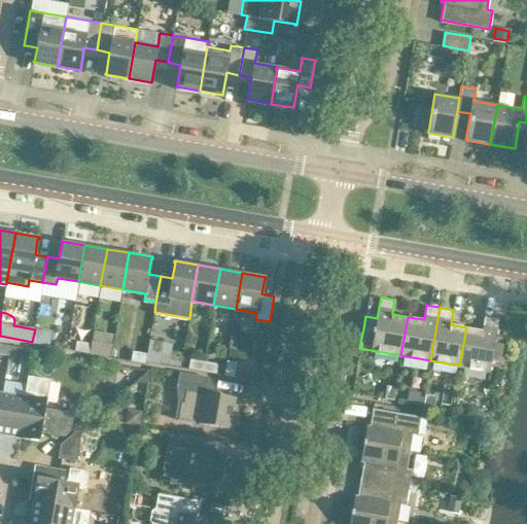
[(494,343),(498,317),(485,315),(482,329),(466,327),(459,365),(489,371),(491,359),(500,360),(503,344),(494,343)]
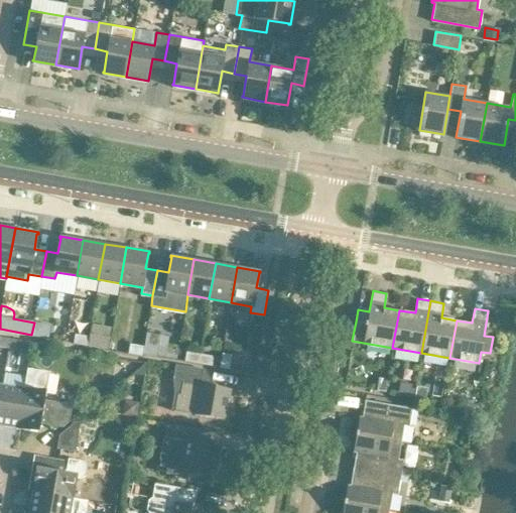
[(49,325),(34,323),(31,335),(47,338),(49,325)]
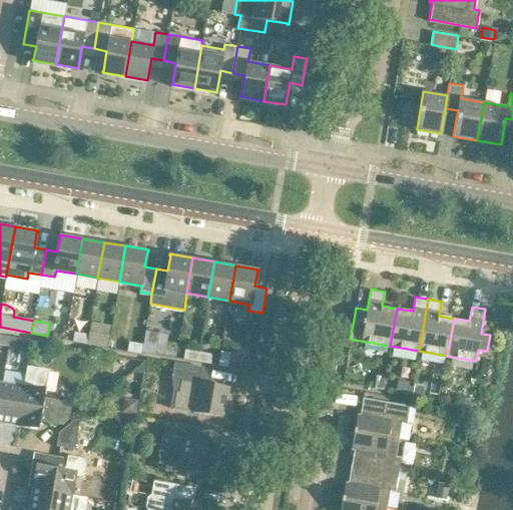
[(88,333),(86,343),(107,346),(109,332),(89,328),(88,333)]
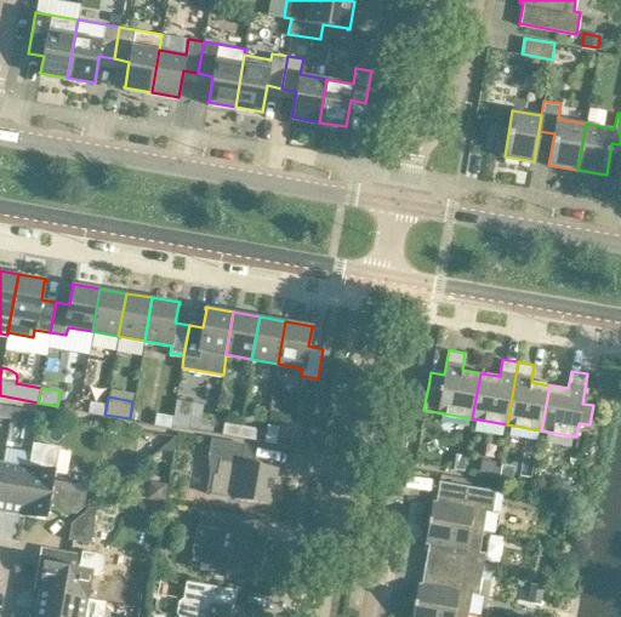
[(89,411),(104,415),(107,403),(91,400),(89,411)]
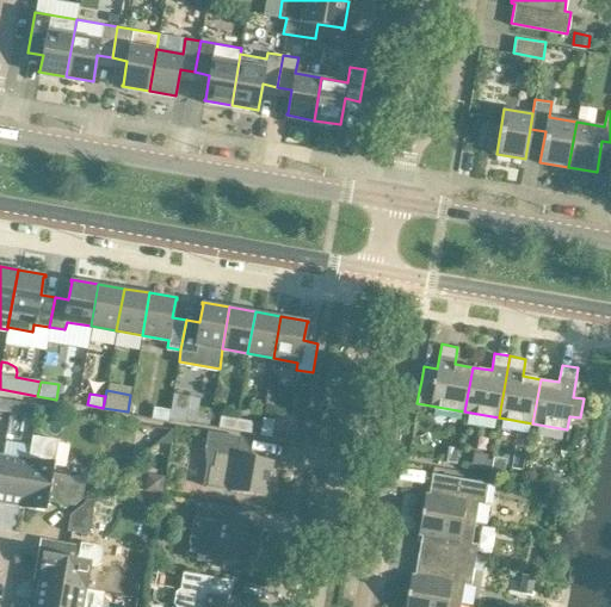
[(0,408),(11,410),(12,398),(0,396),(0,408)]
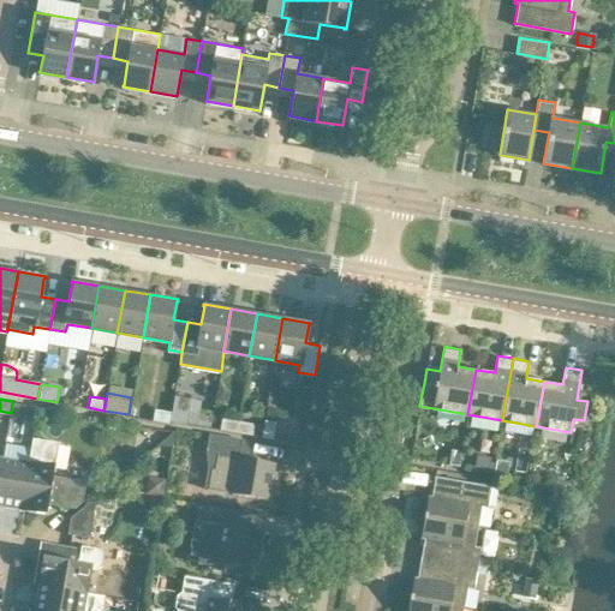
[(12,401),(11,413),(36,417),(36,414),(39,406),(12,401)]
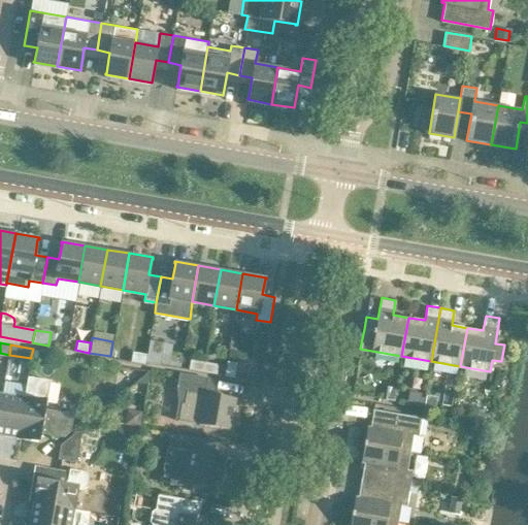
[(145,362),(146,360),(147,353),(133,351),(131,360),(145,362)]
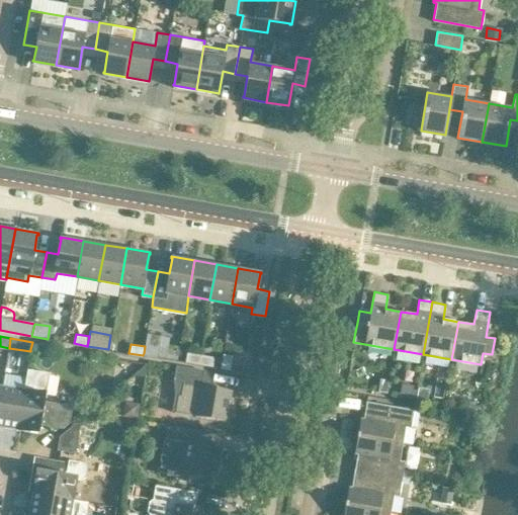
[(145,344),(145,346),(144,353),(158,356),(159,347),(145,344)]
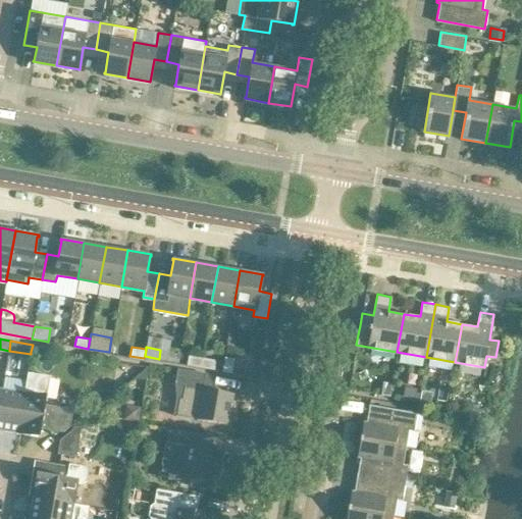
[(187,364),(201,366),(202,357),(189,354),(187,364)]
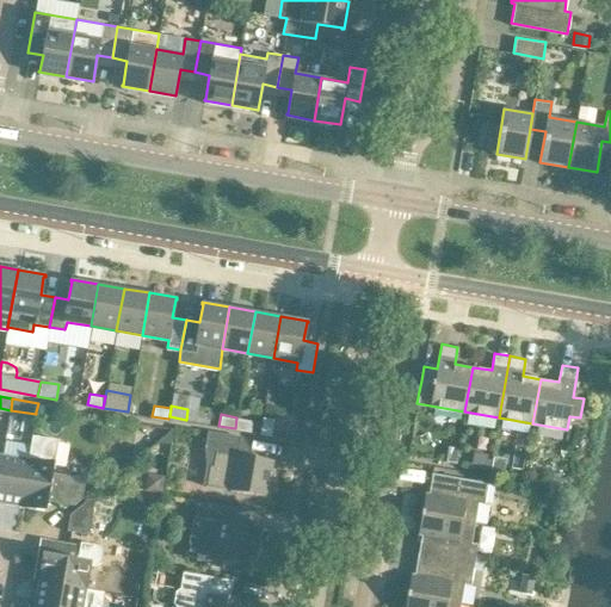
[(263,416),(260,433),(271,434),(273,419),(263,416)]
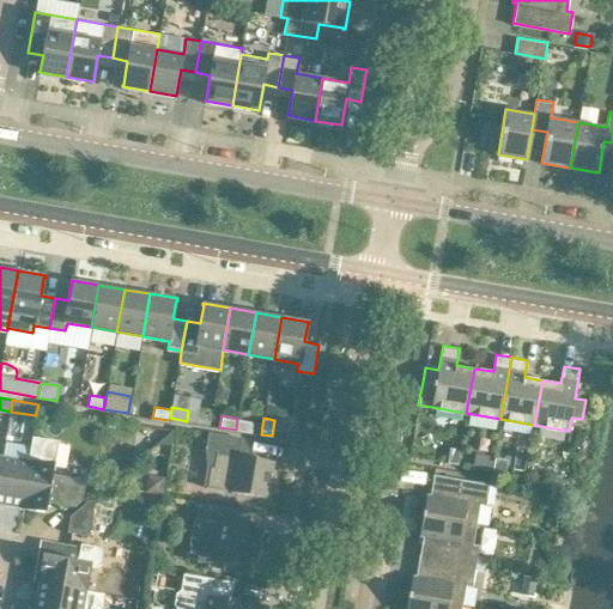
[(254,421),(237,419),(236,430),(252,432),(254,421)]
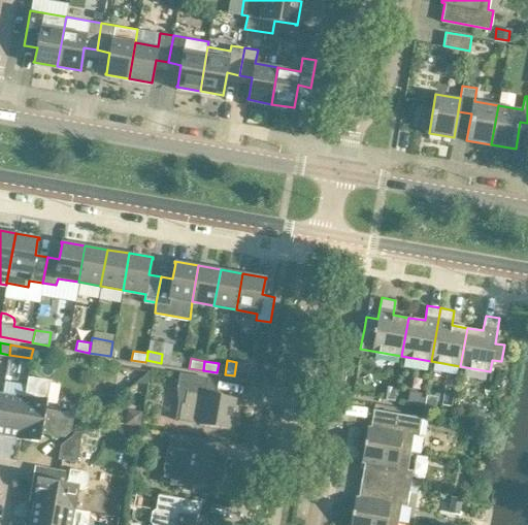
[(150,369),(136,381),(147,383),(150,369)]
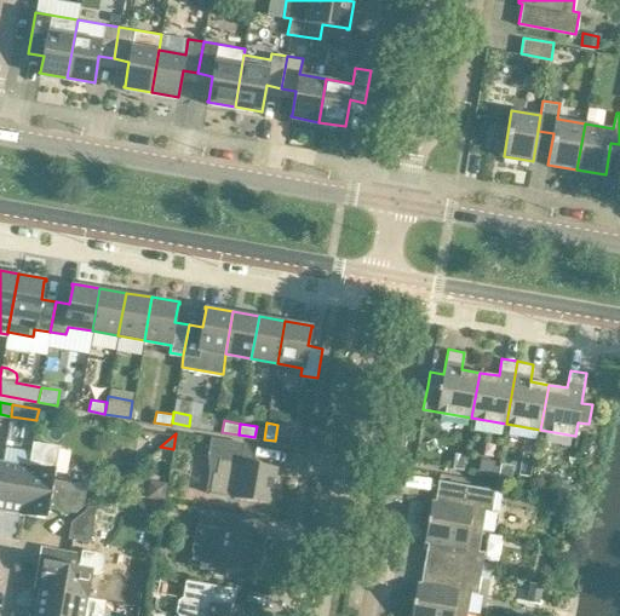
[(245,442),(211,436),(207,454),(219,456),(216,472),(213,471),(210,491),(234,496),(270,504),(277,466),(241,460),(245,442)]
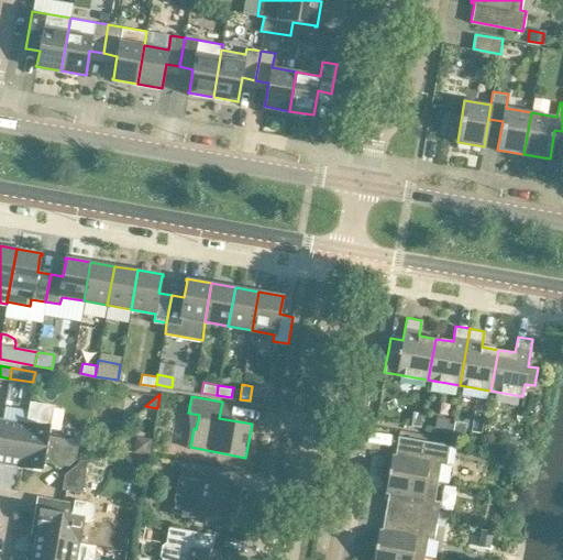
[(26,423),(19,467),(43,471),(44,461),(68,464),(76,458),(79,440),(48,435),(54,405),(30,401),(26,423)]
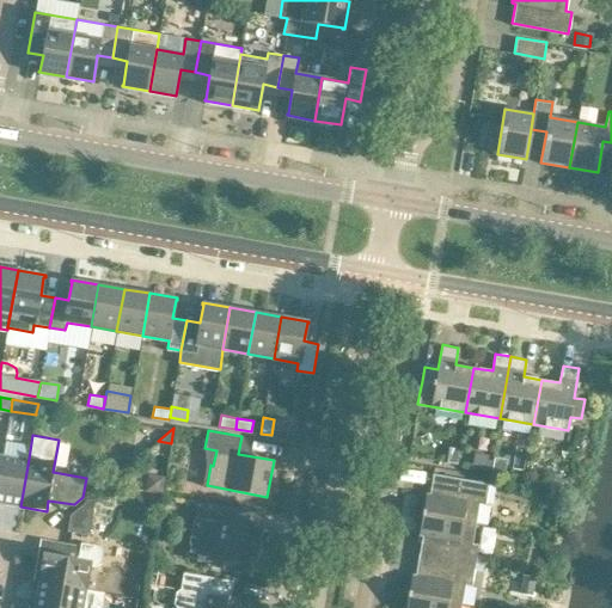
[(456,462),(458,448),(450,447),(446,461),(456,462)]
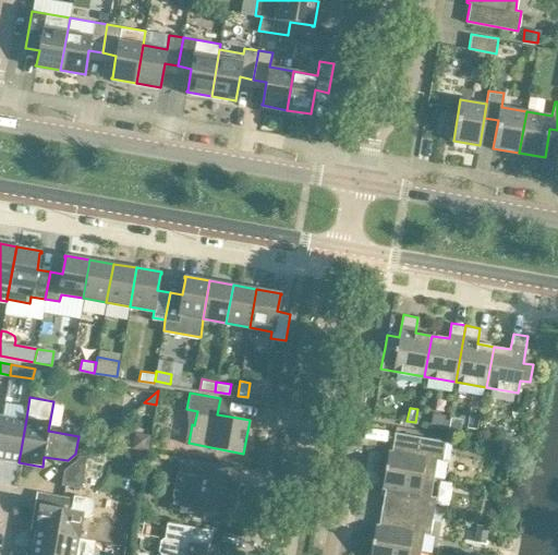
[(433,412),(431,426),(447,430),(448,421),(444,420),(445,414),(433,412)]
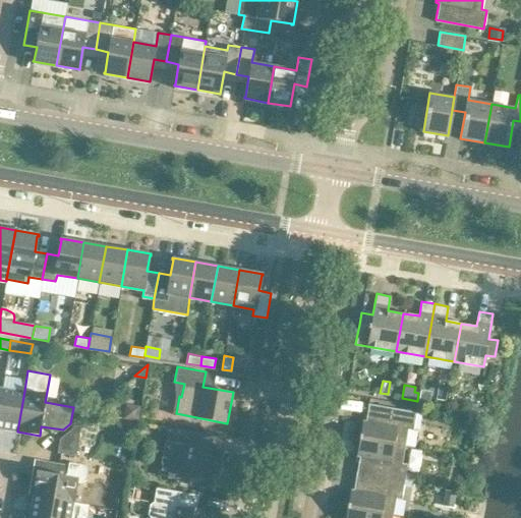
[(24,391),(2,387),(0,400),(0,427),(17,432),(24,391)]
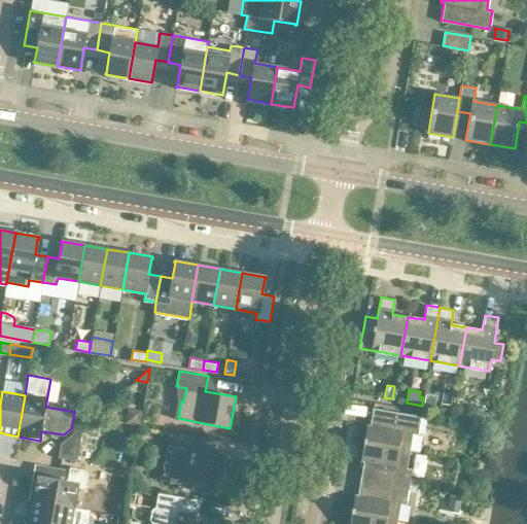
[(425,393),(423,405),(434,407),(435,400),(432,394),(425,393)]
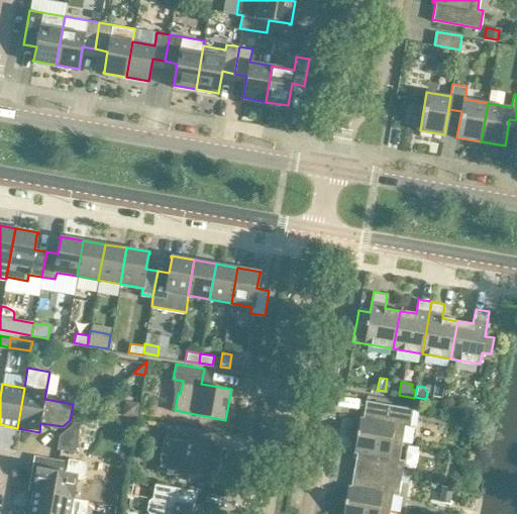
[(360,416),(356,434),(402,442),(405,425),(410,426),(413,408),(366,400),(363,416),(360,416)]
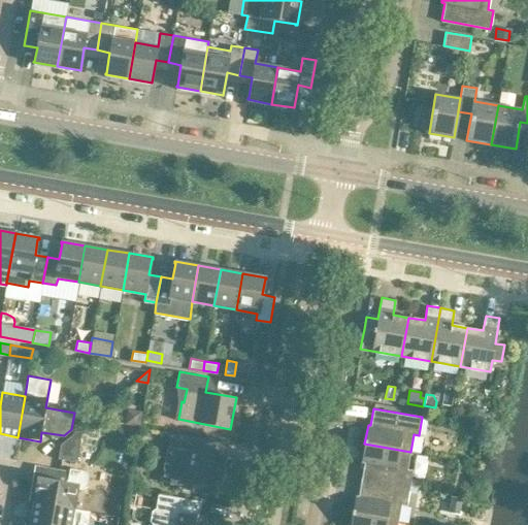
[(439,415),(438,424),(450,425),(451,417),(439,415)]
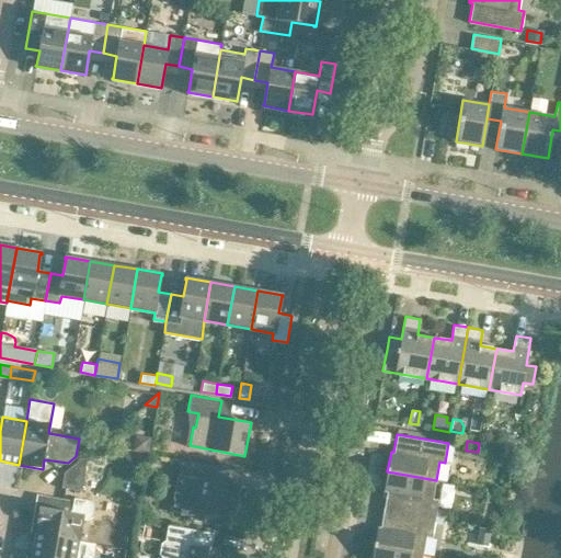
[(88,458),(81,457),(65,471),(61,487),(81,490),(88,458)]
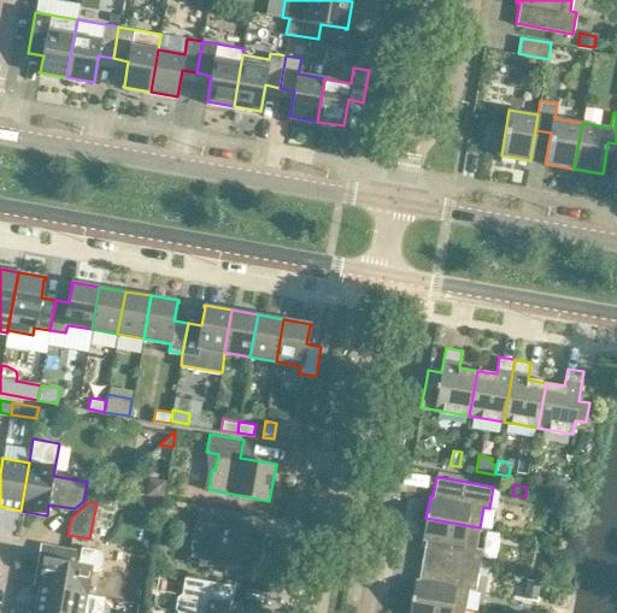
[(206,564),(215,565),(216,561),(257,569),(264,532),(236,528),(239,512),(200,505),(191,560),(199,563),(198,564),(206,565),(206,564)]
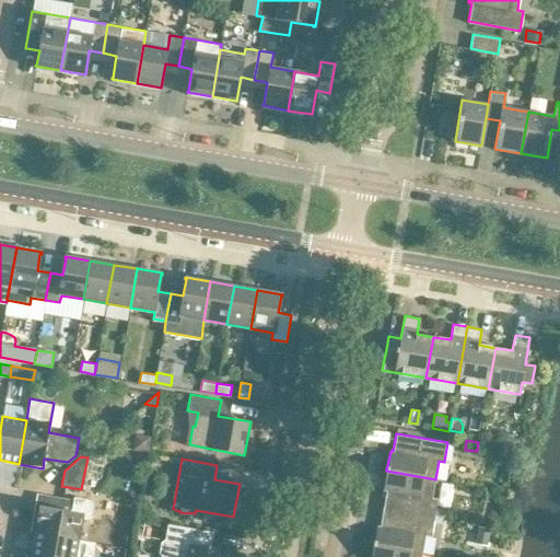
[(386,490),(383,508),(434,517),(438,498),(432,497),(435,479),(386,471),(383,490),(386,490)]
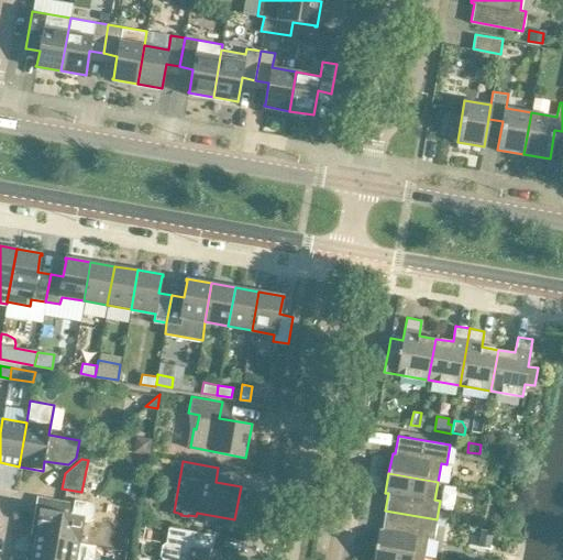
[(40,511),(35,535),(80,542),(84,520),(90,522),(95,519),(96,508),(94,504),(87,503),(87,501),(75,498),(74,502),(64,501),(62,514),(40,511)]
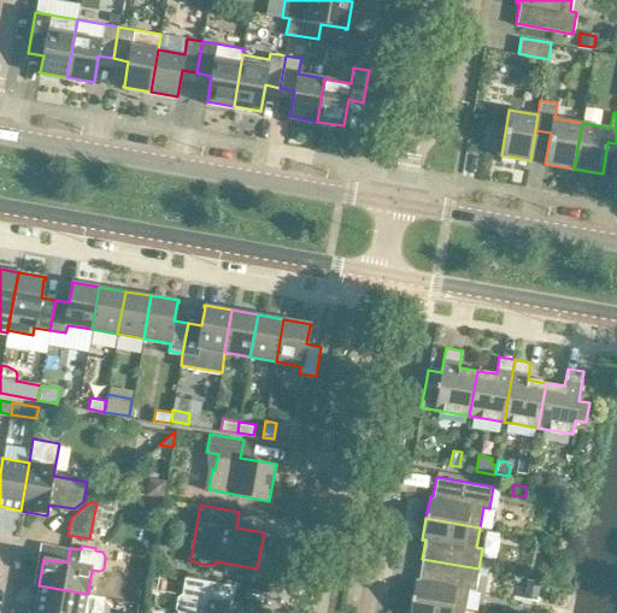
[(416,578),(412,600),(465,608),(469,589),(475,590),(479,569),(422,559),(418,578),(416,578)]
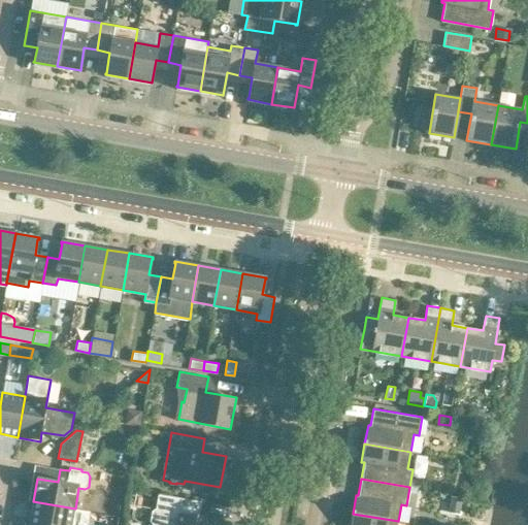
[(152,511),(150,521),(153,524),(155,524),(212,524),(215,520),(199,517),(186,515),(189,498),(159,494),(156,507),(152,511)]
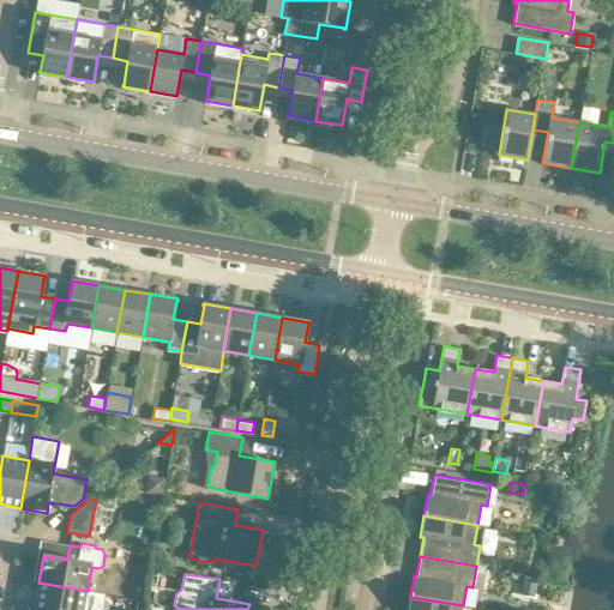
[(524,574),(522,587),(535,590),(537,577),(524,574)]
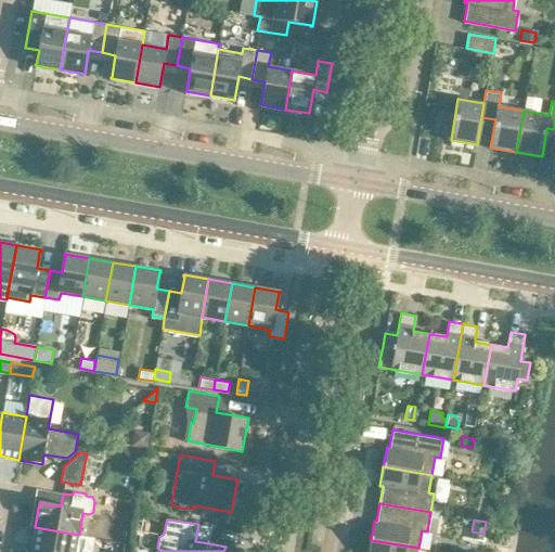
[(43,551),(75,551),(79,535),(35,527),(31,550),(43,551)]
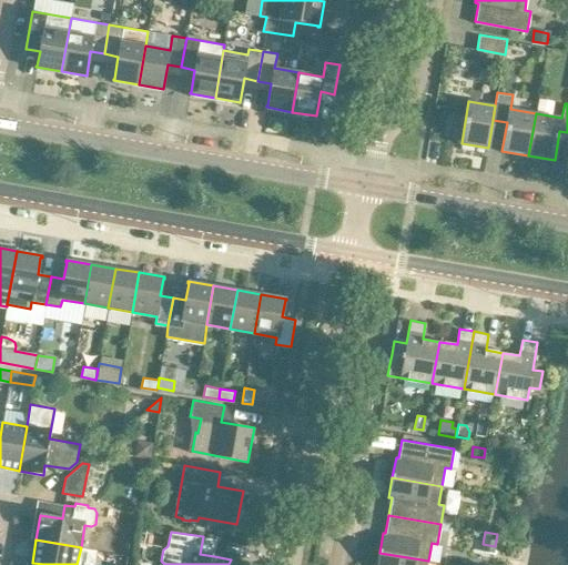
[(427,564),(428,561),(379,553),(376,564),(427,564)]
